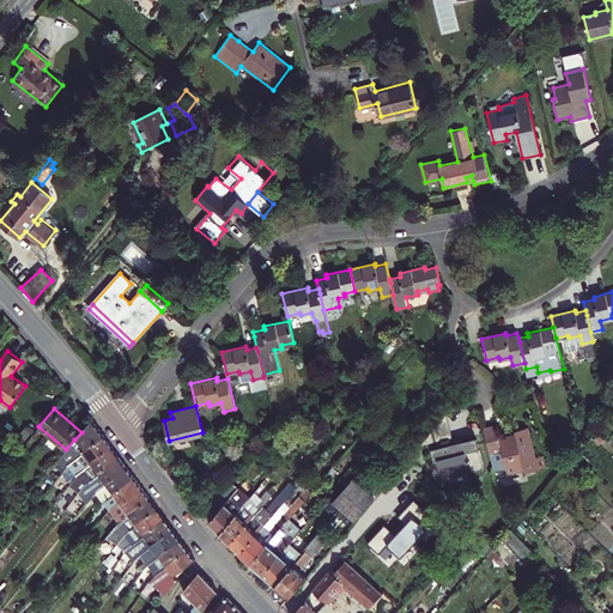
[(436,431),(439,444),(457,439),(450,414),(436,431)]
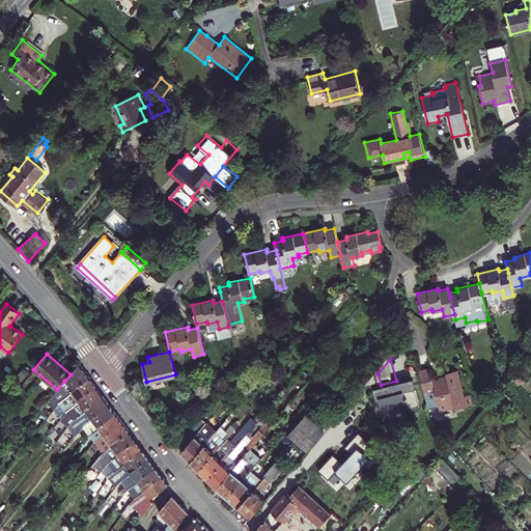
[(79,363),(71,374),(64,381),(57,389),(52,396),(48,401),(56,408),(59,402),(62,398),(73,391),(72,389),(88,376),(84,370),(79,363)]
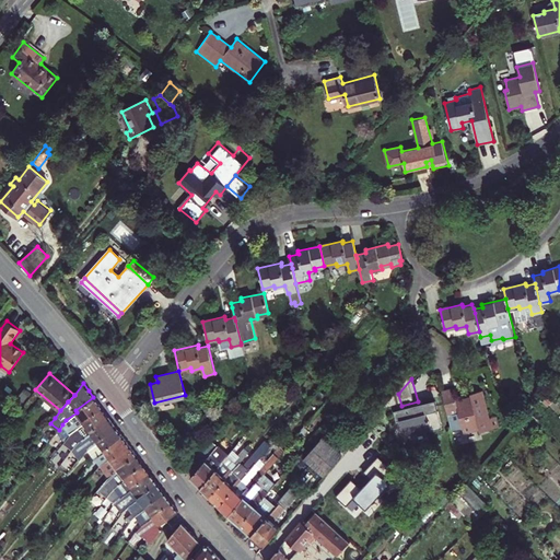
[(453,387),(441,389),(447,416),(459,412),(464,431),(479,427),(480,431),(492,428),(482,389),(470,393),(471,397),(456,400),(453,387)]
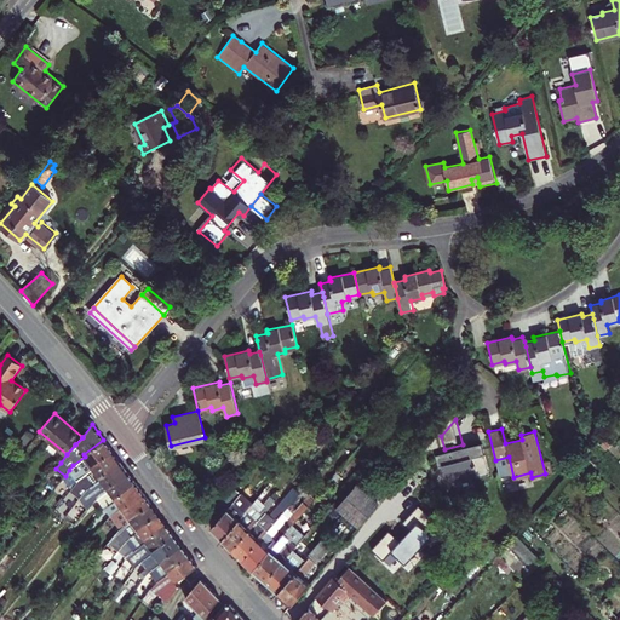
[(425,454),(445,449),(441,436),(425,454)]
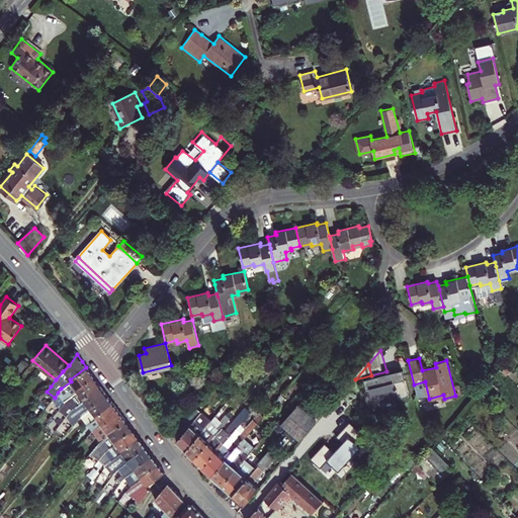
[(90,371),(86,367),(70,379),(71,381),(61,389),(58,393),(55,398),(61,407),(68,399),(72,396),(78,392),(76,389),(93,376),(90,371)]
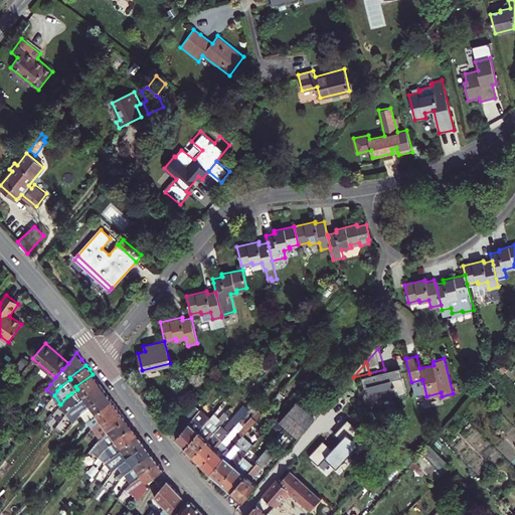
[(383,371),(362,377),(365,386),(369,385),(373,399),(394,394),(395,396),(406,393),(400,368),(388,371),(389,373),(384,374),(383,371)]
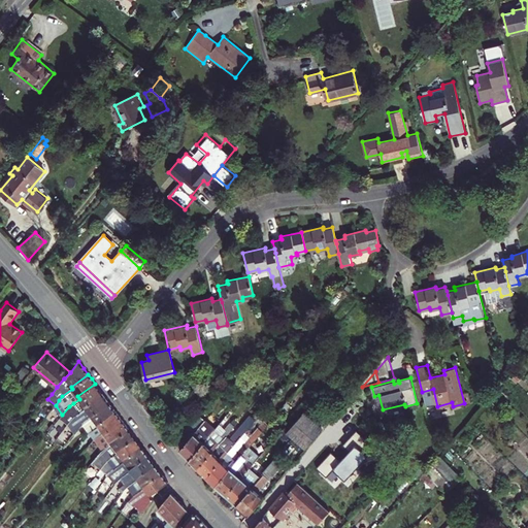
[(512,381),(507,377),(502,384),(505,387),(512,381)]
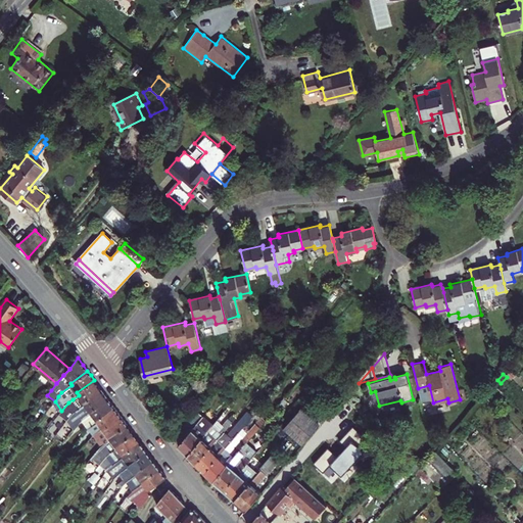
[(79,395),(73,399),(68,402),(61,411),(59,414),(66,421),(75,412),(79,409),(85,403),(83,401),(101,388),(97,383),(94,380),(77,392),(79,395)]
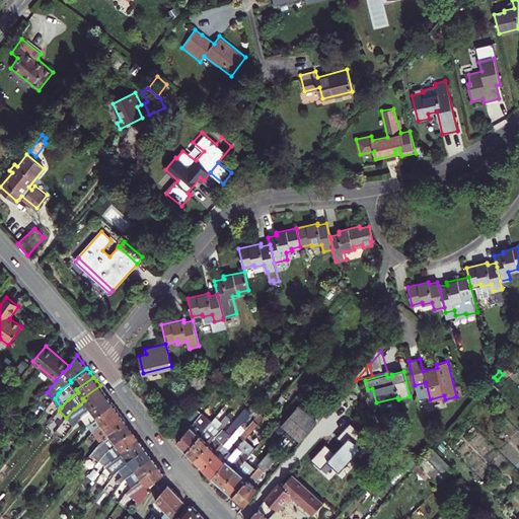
[(90,409),(89,406),(106,394),(103,389),(100,385),(82,398),(84,400),(78,405),(74,409),(66,418),(72,426),(80,417),(82,415),(90,409)]
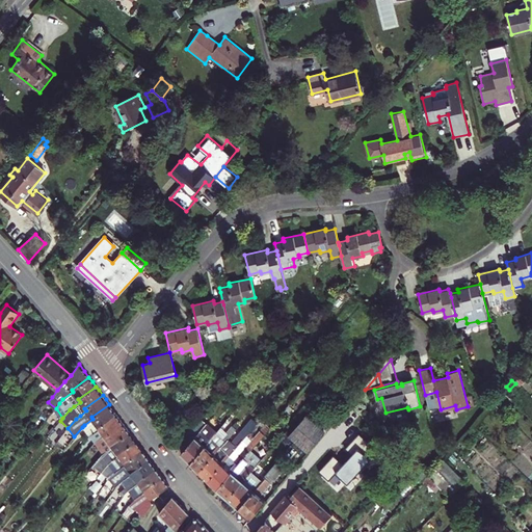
[(88,430),(86,433),(83,435),(86,440),(87,437),(90,435),(99,429),(100,428),(98,426),(115,414),(111,407),(109,404),(91,417),(92,419),(84,425),(88,430)]
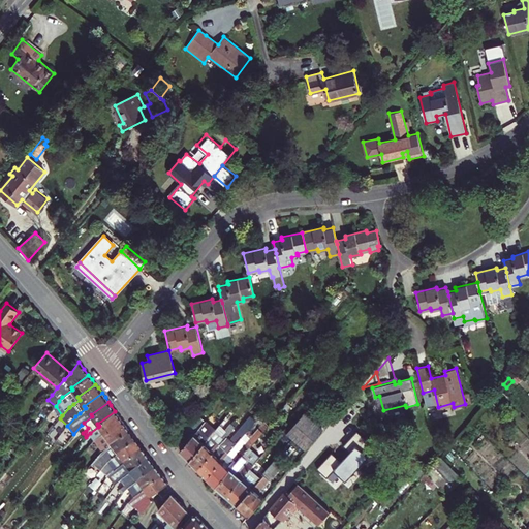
[(514,404),(509,409),(512,413),(518,408),(514,404)]
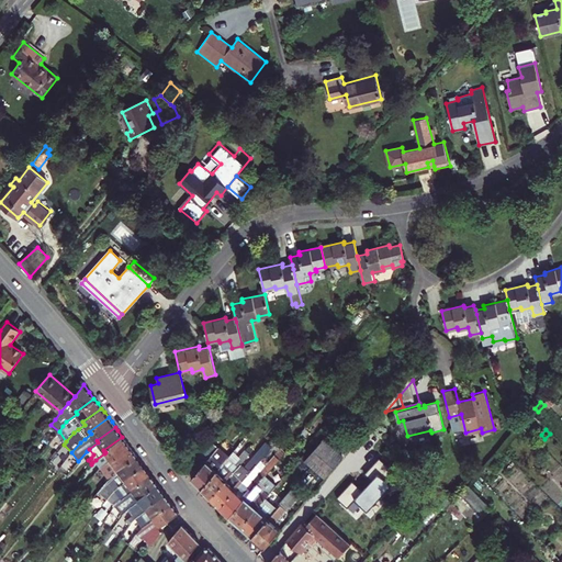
[(125,440),(122,437),(103,450),(105,452),(104,453),(96,460),(103,469),(112,462),(111,460),(130,446),(125,440)]
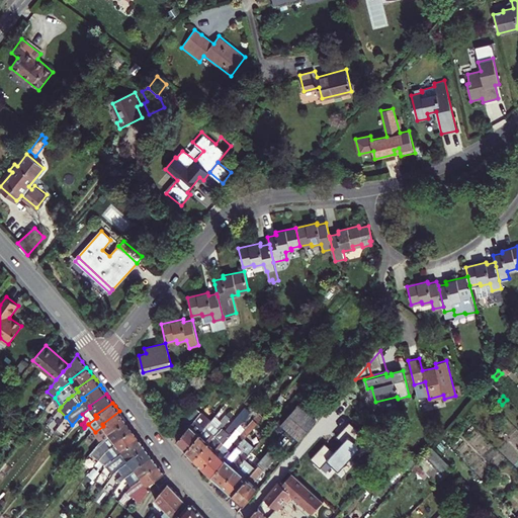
[(181,445),(186,450),(210,421),(211,420),(191,404),(175,423),(185,431),(177,440),(181,445)]
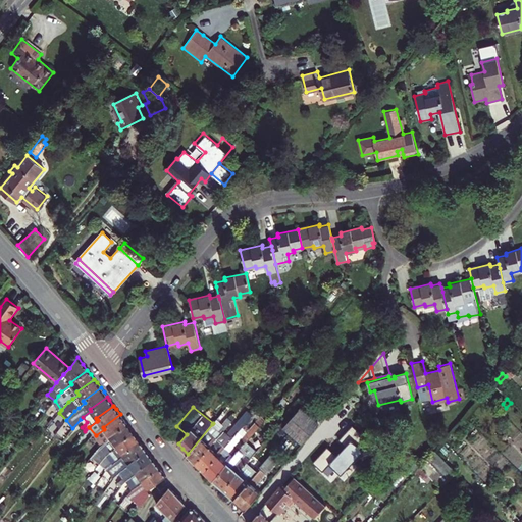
[(301,407),(283,427),(291,432),(307,413),(301,407)]
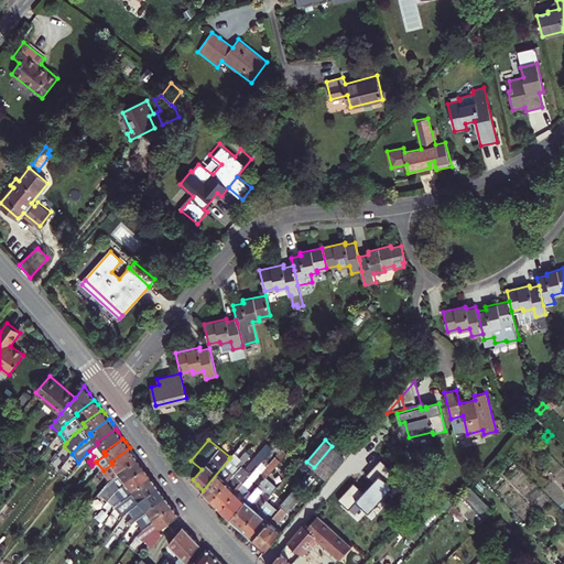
[(258,466),(221,509),(225,513),(230,519),(266,477),(293,446),(288,442),(268,465),(263,470),(258,466)]
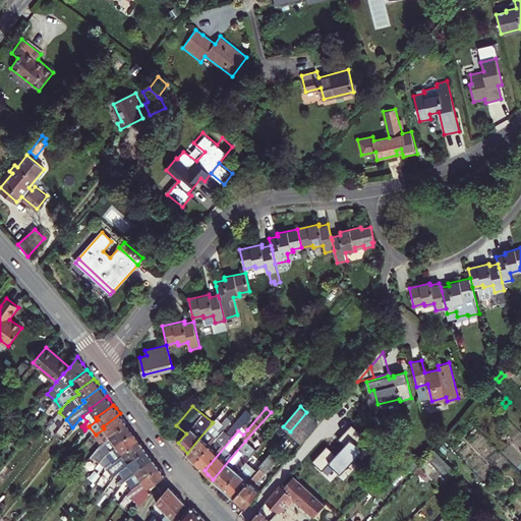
[(199,466),(205,470),(238,430),(242,425),(252,413),(247,409),(230,428),(224,435),(221,432),(195,462),(199,466)]
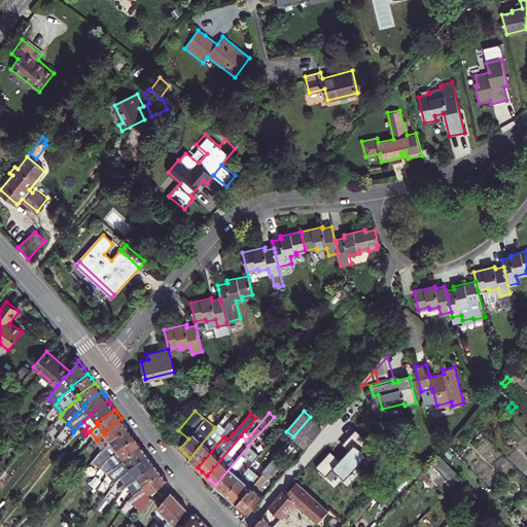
[(322,427),(310,417),(293,436),(305,447),(322,427)]
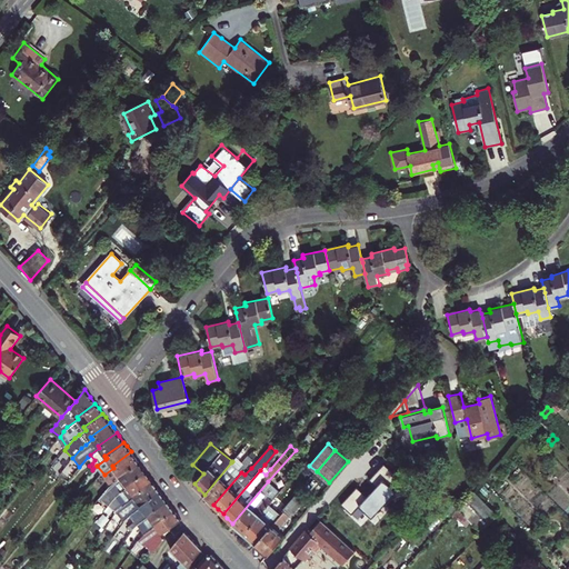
[(119,475),(138,460),(133,456),(131,451),(112,466),(113,468),(105,475),(111,483),(120,477),(119,475)]
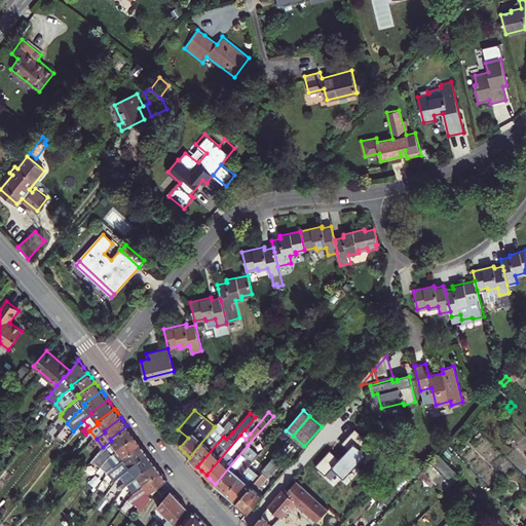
[(197,466),(223,437),(229,429),(234,423),(230,420),(220,431),(214,427),(189,457),(193,461),(197,466)]
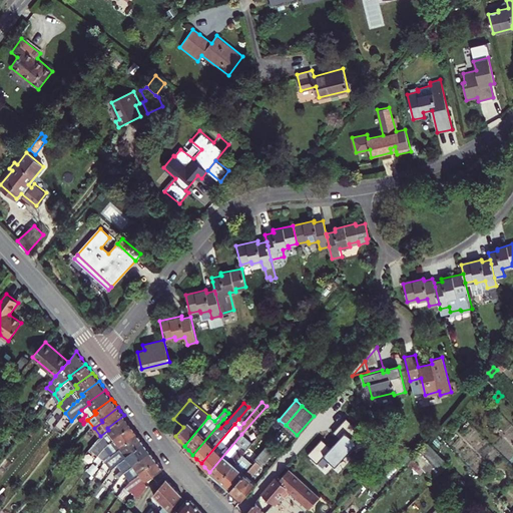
[(99,455),(105,447),(115,439),(113,437),(131,424),(126,418),(124,415),(107,428),(108,430),(100,436),(98,438),(90,448),(99,455)]
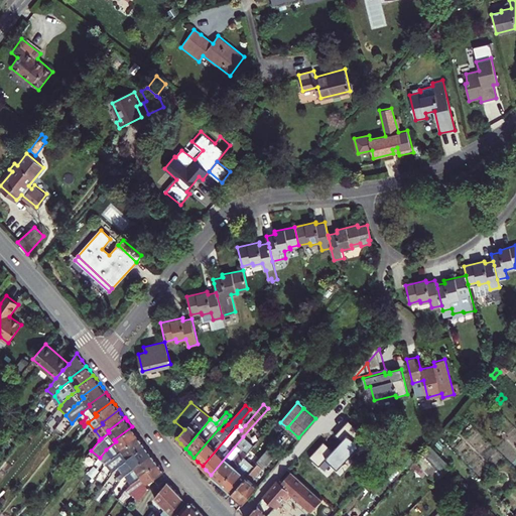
[(225,421),(219,428),(222,430),(228,424),(225,421)]
